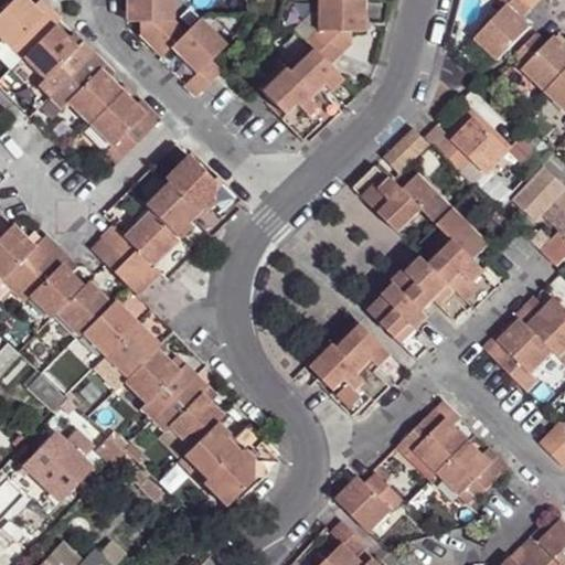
[(0,38),(22,57),(54,24),(59,19),(46,7),(40,14),(32,6),(25,0),(10,0),(0,10),(0,38)]
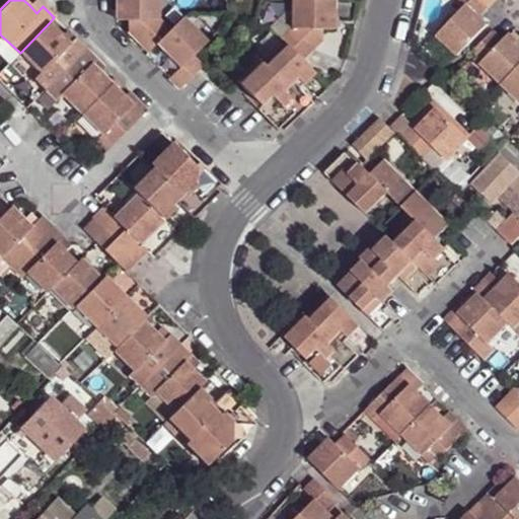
[(36,0),(34,0),(29,5),(36,13),(43,6),(36,0)]
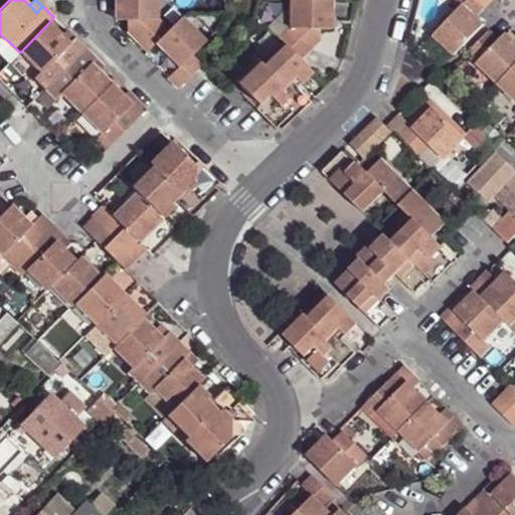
[(113,0),(114,19),(126,20),(126,31),(146,50),(154,43),(177,66),(166,77),(177,89),(199,65),(190,55),(204,42),(180,18),(167,31),(156,19),(156,0),(113,0)]
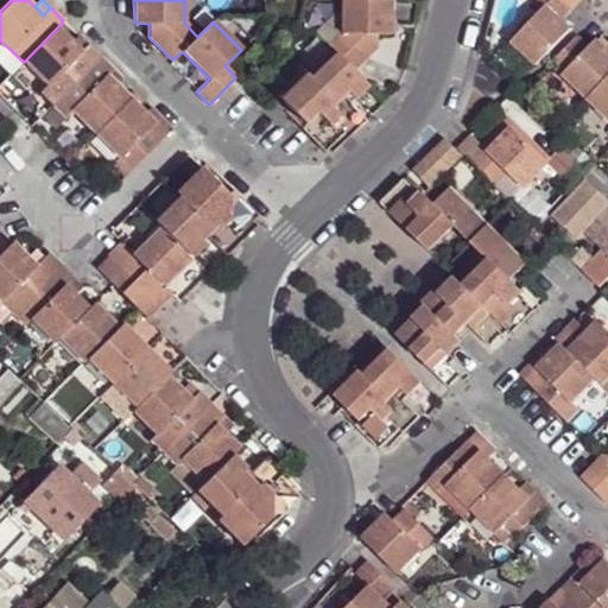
[(213,21),(194,0),(184,0),(184,23),(197,37),(213,21)]
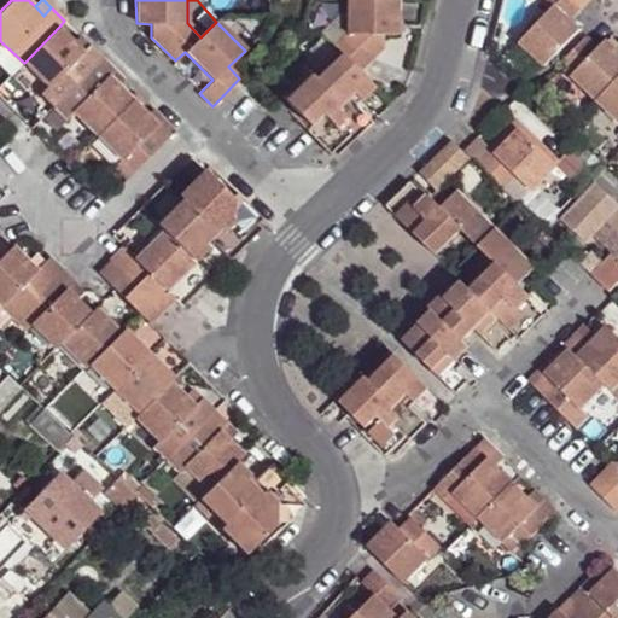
[(385,0),(342,0),(342,1),(378,35),(390,35),(391,1),(386,0),(385,0)]
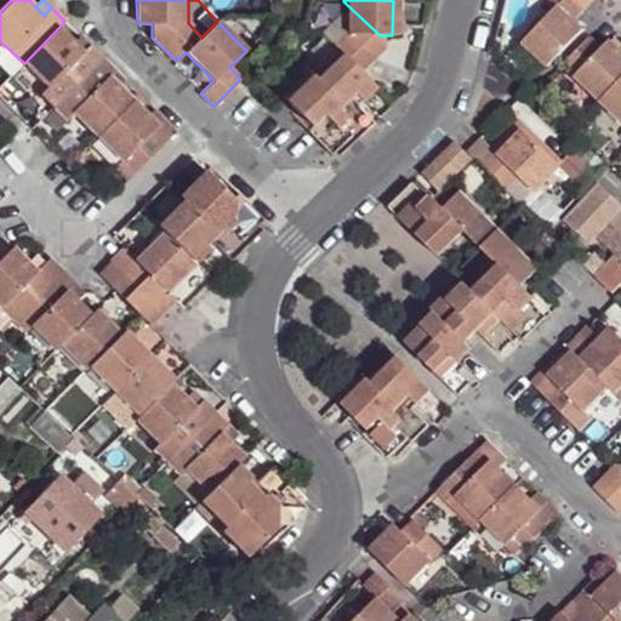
[(546,0),(553,6),(519,43),(543,67),(580,29),(571,20),(581,10),(570,0),(546,0)]
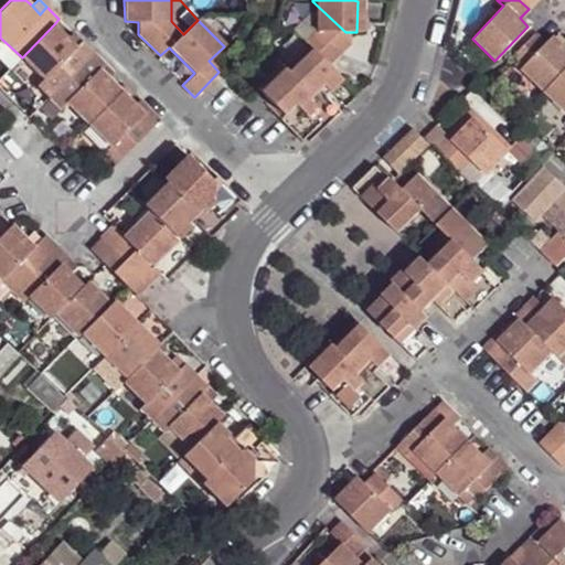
[(345,32),(312,1),(312,10),(310,30),(299,40),(304,44),(280,67),(276,64),(264,76),(267,81),(257,92),(265,99),(279,113),(276,116),(298,139),(302,135),(321,116),(326,119),(336,110),(321,95),(313,87),(318,83),(326,91),(338,78),(323,64),(344,43),(345,32)]
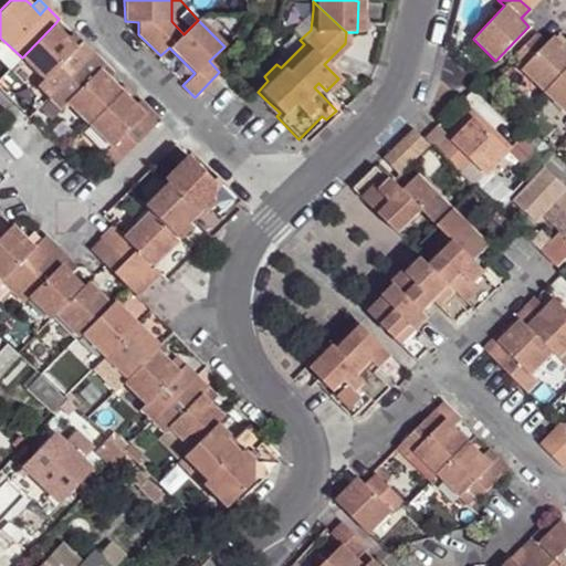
[(313,10),(292,31),(300,40),(311,30),(313,10)]
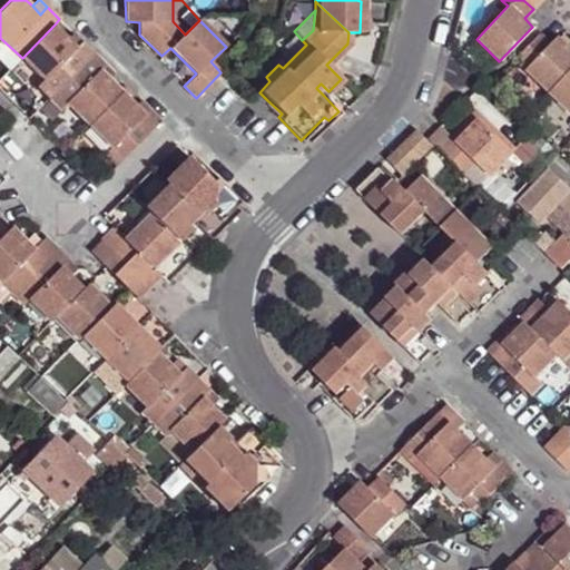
[(42,79),(36,86),(48,98),(88,58),(76,46),(68,38),(55,25),(22,58),(23,59),(40,76),(42,79)]
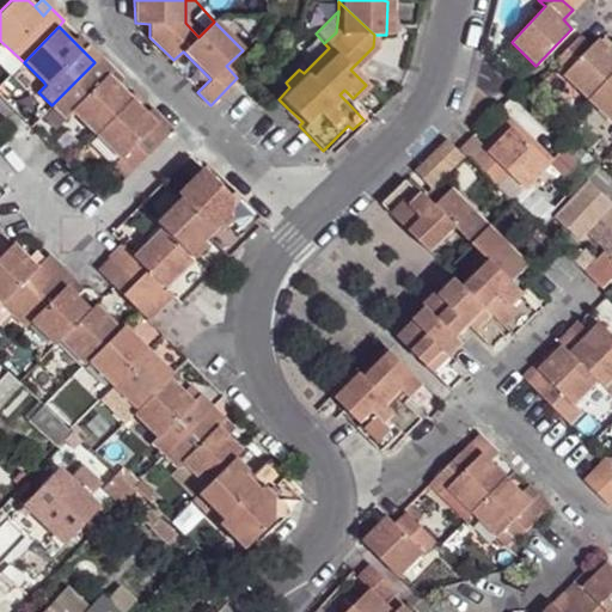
[(79,35),(73,41),(81,49),(87,44),(79,35)]
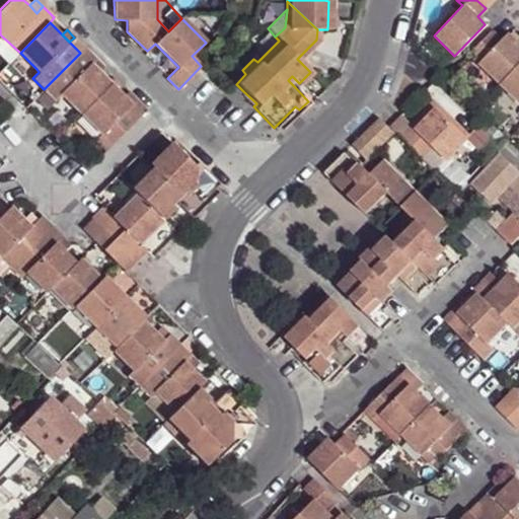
[(500,41),(491,31),(466,55),(498,85),(518,62),(518,46),(514,42),(507,34),(500,41)]
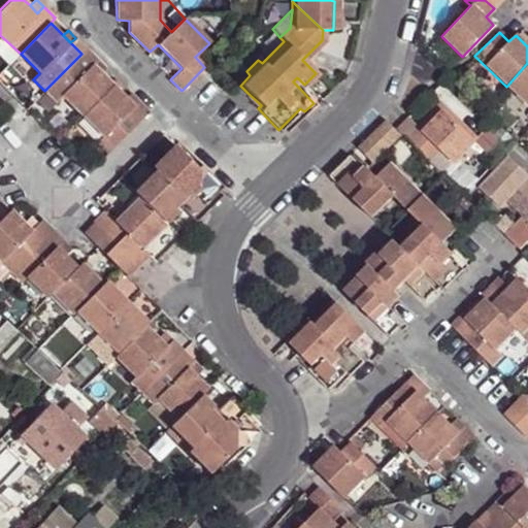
[(0,35),(0,54),(10,64),(21,54),(0,35)]
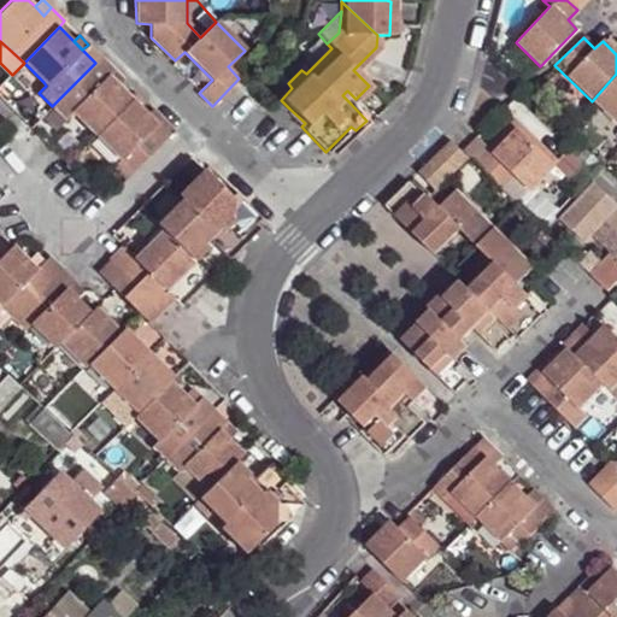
[(65,118),(72,111),(97,134),(131,100),(115,83),(107,75),(113,69),(101,57),(95,63),(52,106),(65,118)]
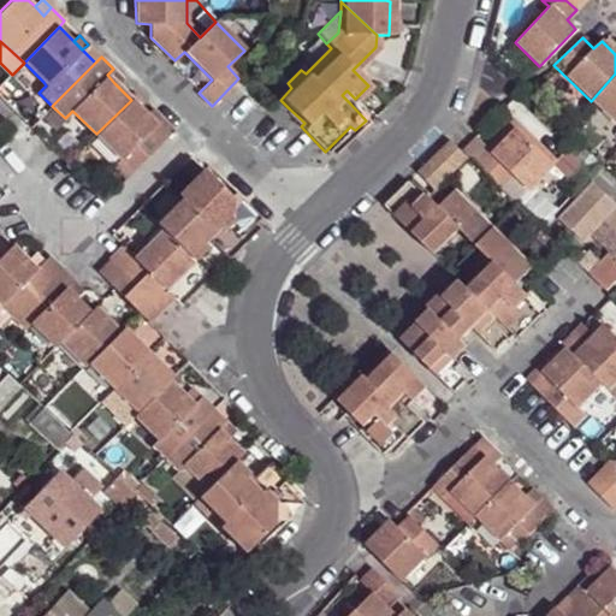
[(43,82),(25,64),(13,77),(31,95),(43,82)]
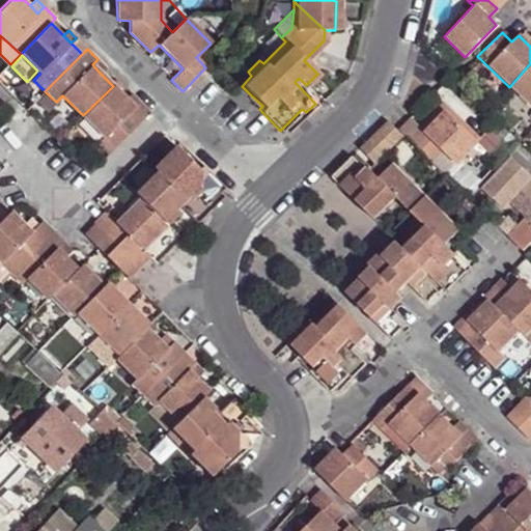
[(104,66),(98,59),(92,64),(99,72),(104,66)]
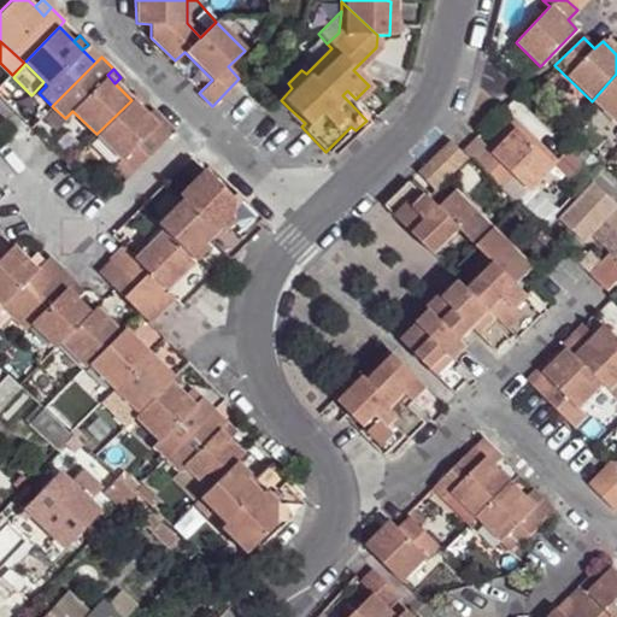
[(616,74),(592,101),(616,124),(616,74)]
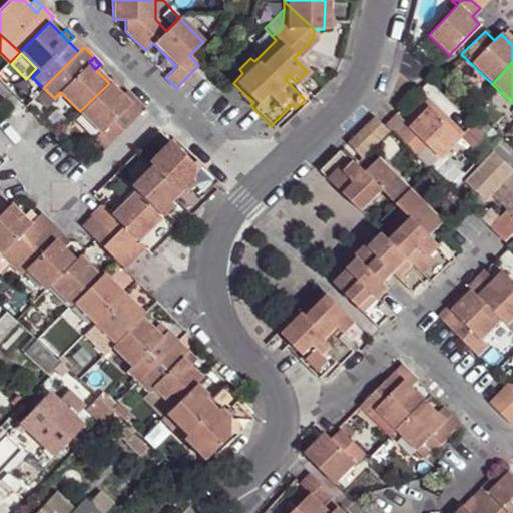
[(239,69),(230,78),(233,83),(242,73),(239,69)]
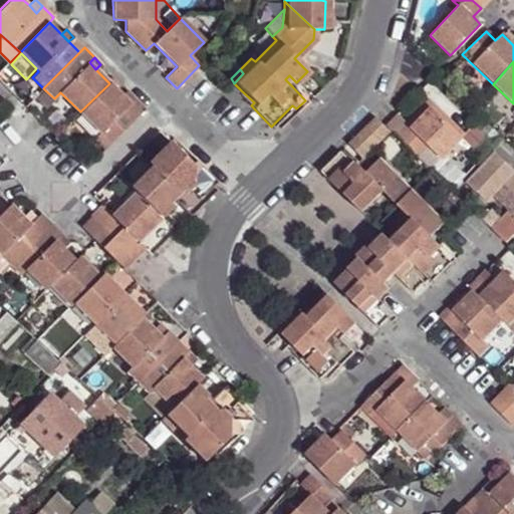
[(292,86),(296,82),(289,75),(285,79),(292,86)]
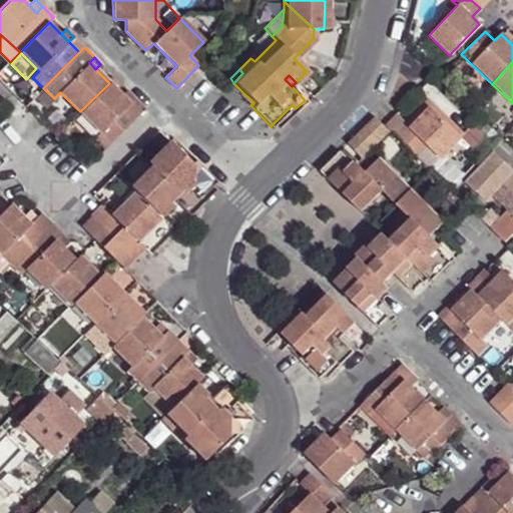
[(100,131),(94,137),(105,148),(144,108),(133,97),(128,102),(121,95),(109,83),(80,111),(100,131)]
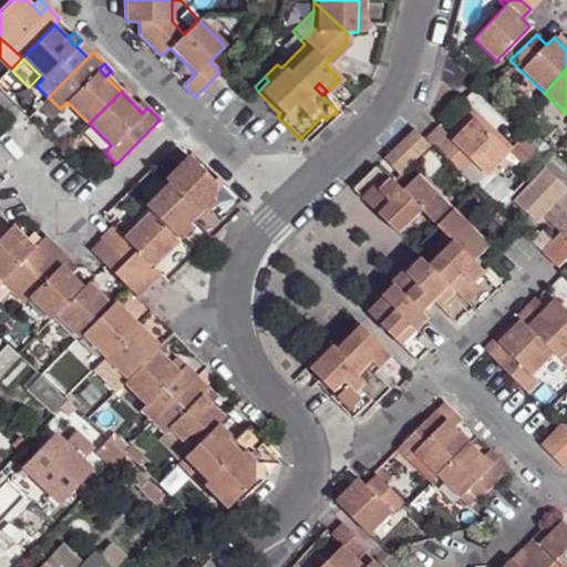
[(140,100),(134,105),(142,113),(147,107),(140,100)]
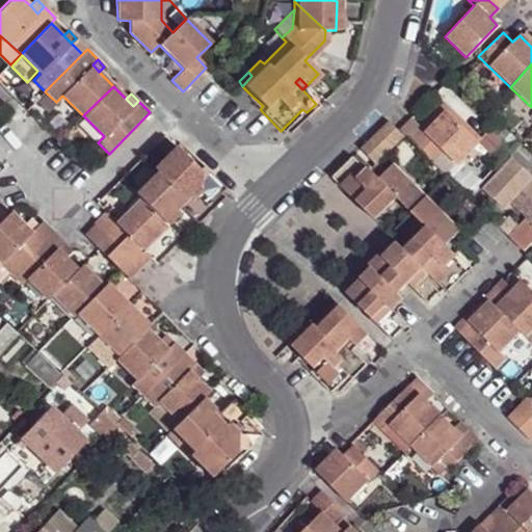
[(260,109),(263,106),(249,94),(246,98),(260,109)]
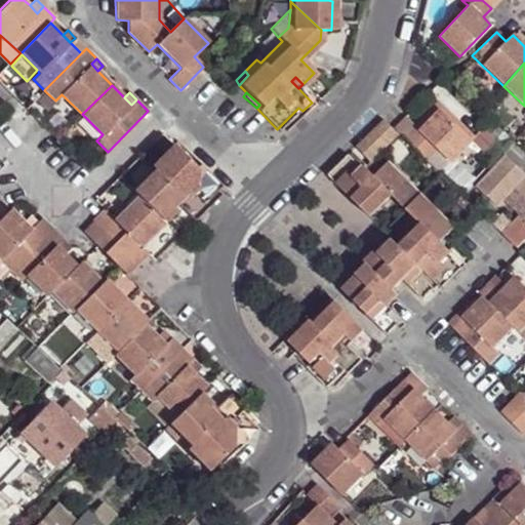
[(82,114),(62,94),(55,101),(51,106),(71,125),(82,114)]
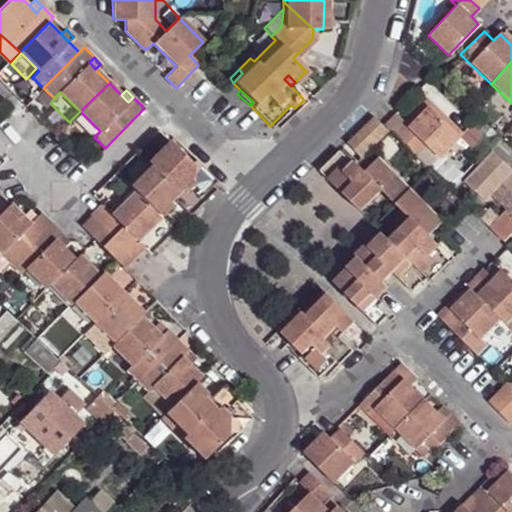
[(427,105),(460,137),(464,134),(426,98),(404,121),(408,125),(410,121),(427,105)]
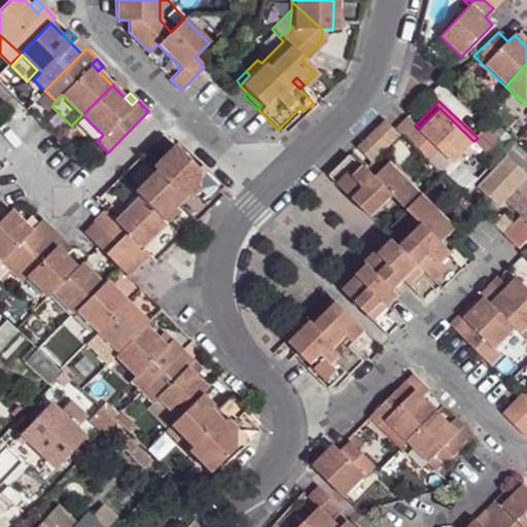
[(282,126),(285,130),(304,111),(300,108),(282,126)]
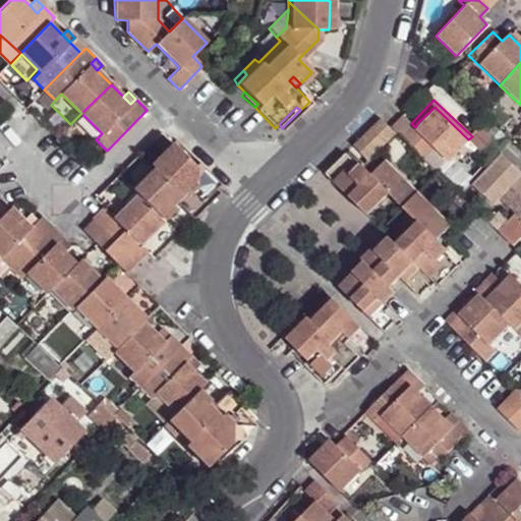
[(468,139),(435,107),(417,123),(428,134),(447,151),(452,157),(468,139)]
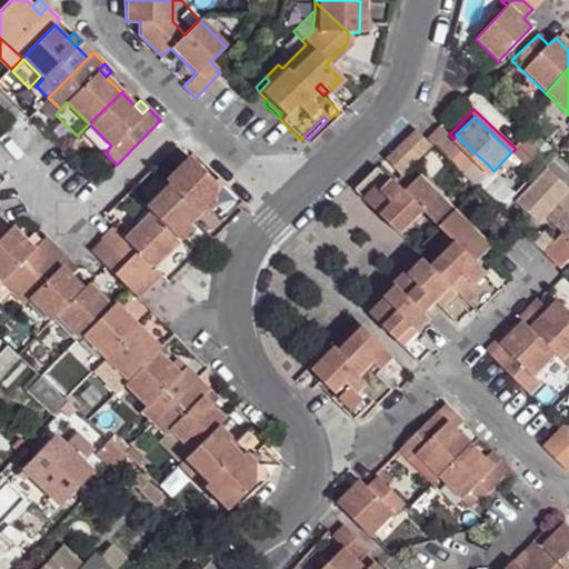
[(489,177),(493,171),(488,165),(468,147),(456,135),(453,139),(449,135),(441,127),(428,141),(460,172),(472,160),(489,177)]
